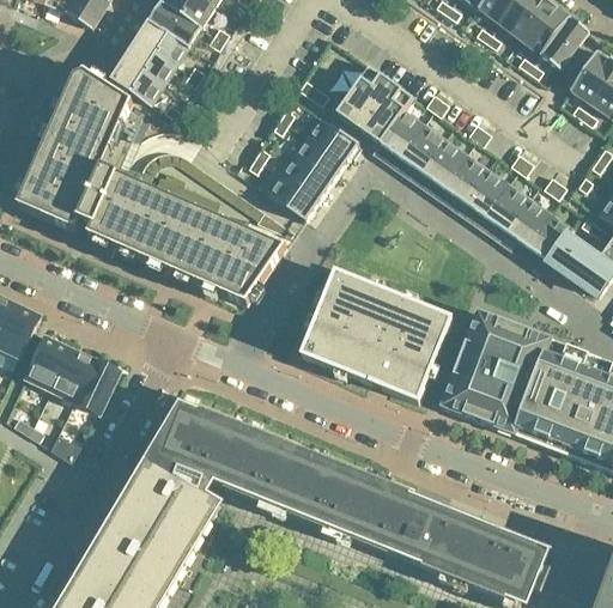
[(46,0),(44,2),(66,12),(92,29),(110,0),(46,0)]
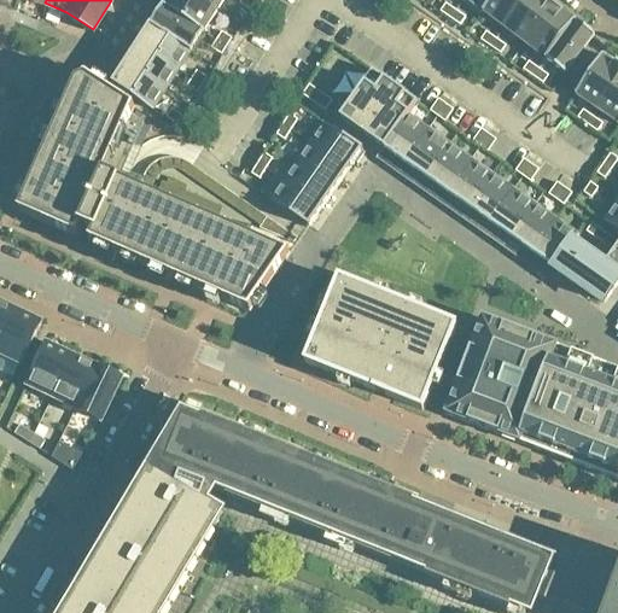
[(217,5),(210,0),(163,0),(163,1),(203,27),(217,5)]
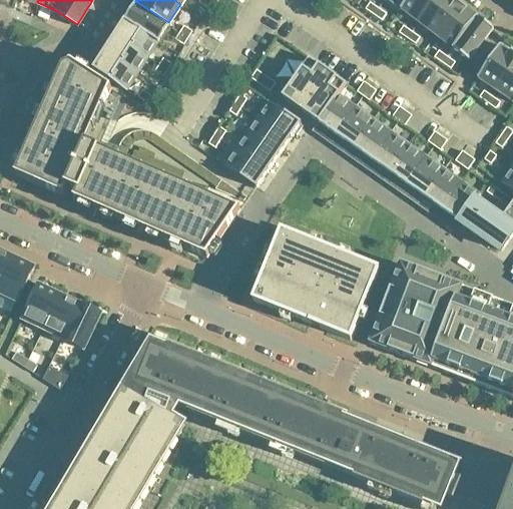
[(365,6),(374,12),(378,5),(371,0),(369,0),(365,6)]
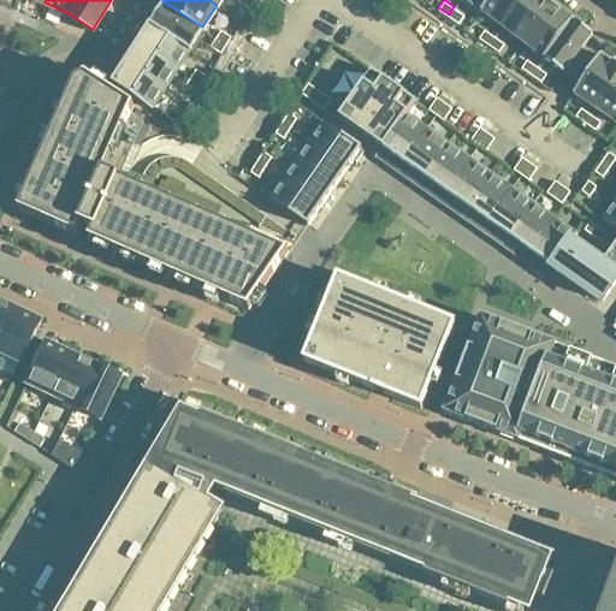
[(479,11),(486,0),(466,0),(479,11)]
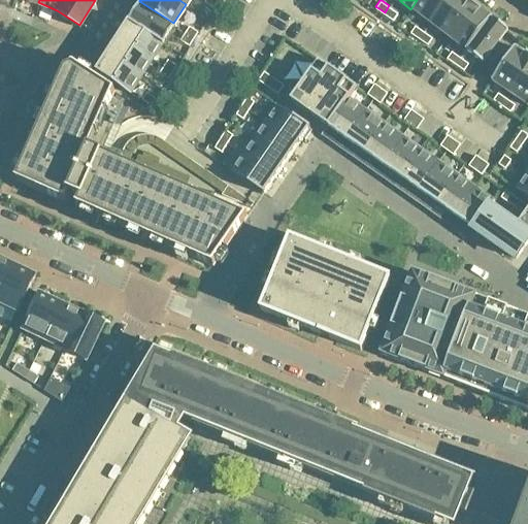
[(430,20),(444,0),(417,0),(410,9),(411,9),(414,7),(430,20)]
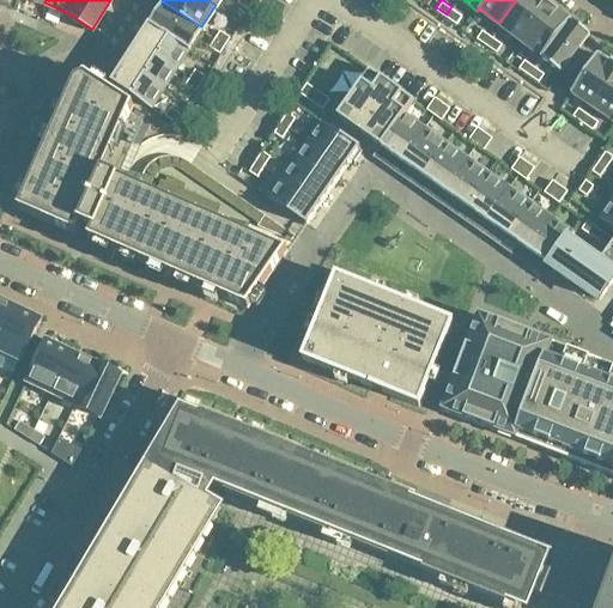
[(521,38),(550,0),(516,0),(499,23),(521,38)]
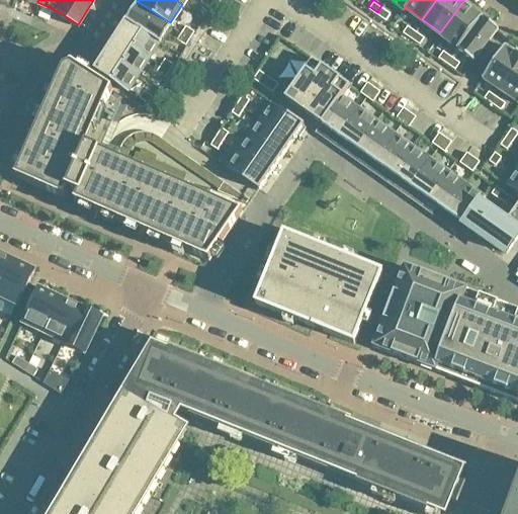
[(457,46),(482,13),(464,0),(440,32),(457,46)]
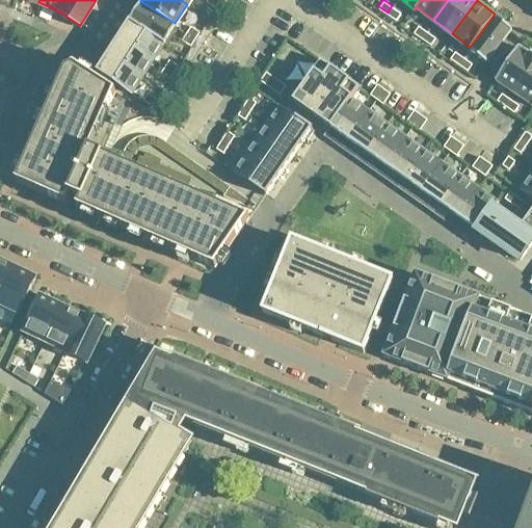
[(175,23),(140,1),(129,18),(164,40),(175,23)]
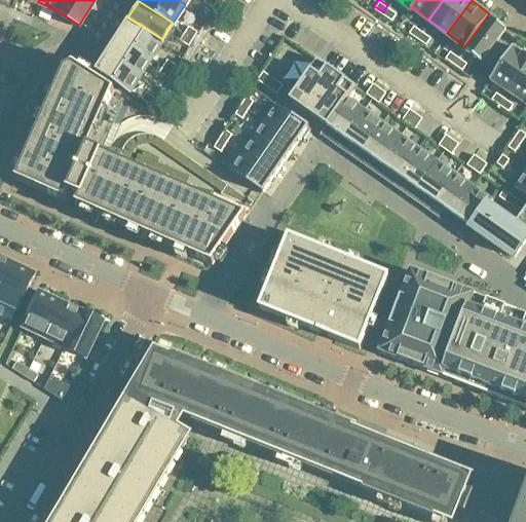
[(397,11),(387,5),(383,12),(391,17),(397,11)]
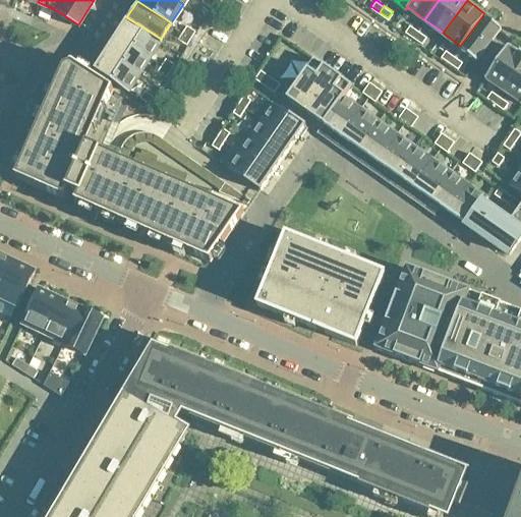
[(501,25),(484,13),(460,46),(476,58),(501,25)]
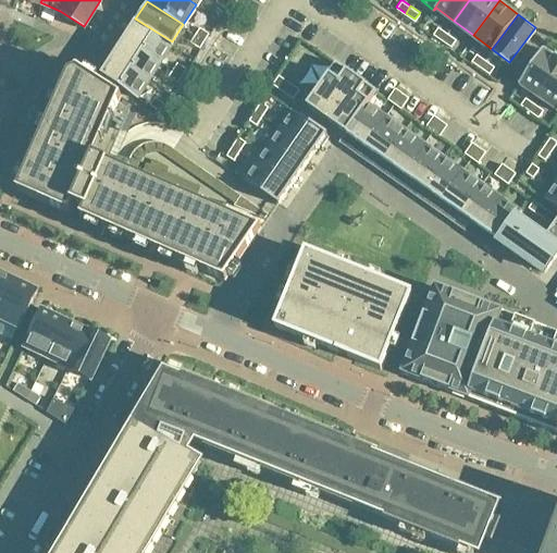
[(161,59),(172,41),(135,19),(124,36),(161,59)]
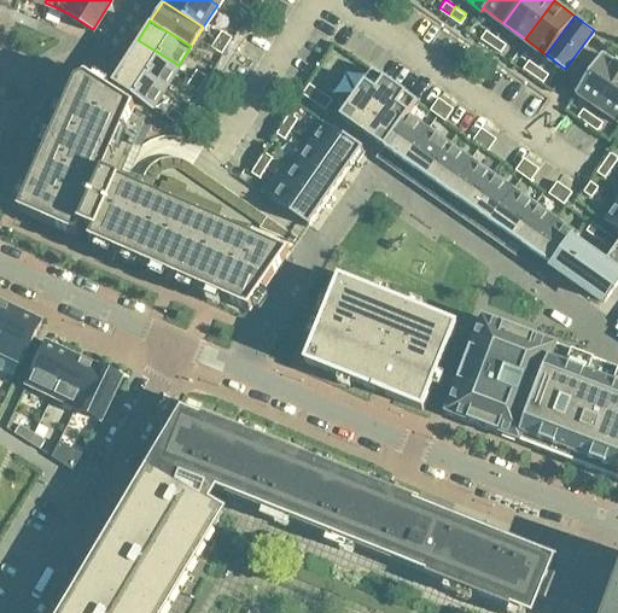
[(232,34),(222,28),(216,35),(227,42),(232,34)]
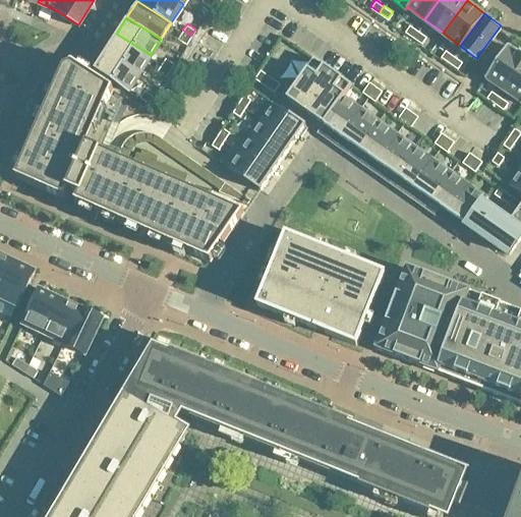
[(405,30),(413,36),(418,29),(410,23),(405,30)]
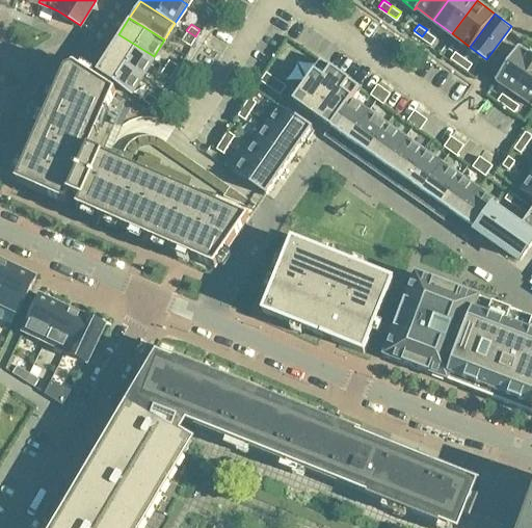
[(435,35),(427,29),(422,36),(430,43),(435,35)]
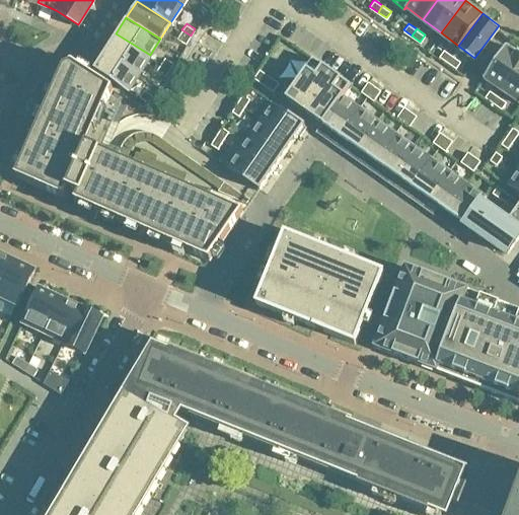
[(191,35),(181,29),(177,37),(186,43),(191,35)]
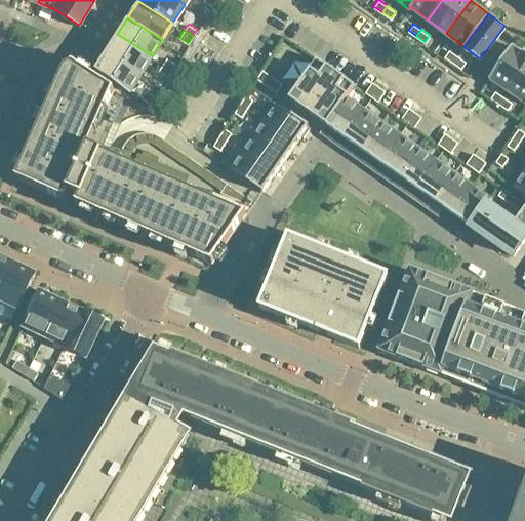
[(152,55),(117,34),(107,50),(140,73),(152,55)]
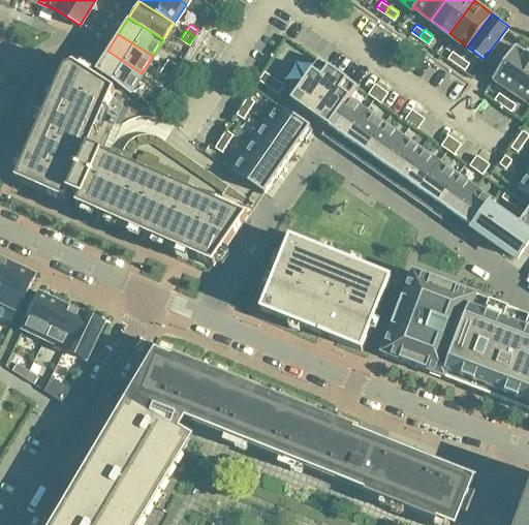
[(511,90),(528,64),(528,52),(516,43),(493,78),(511,90)]
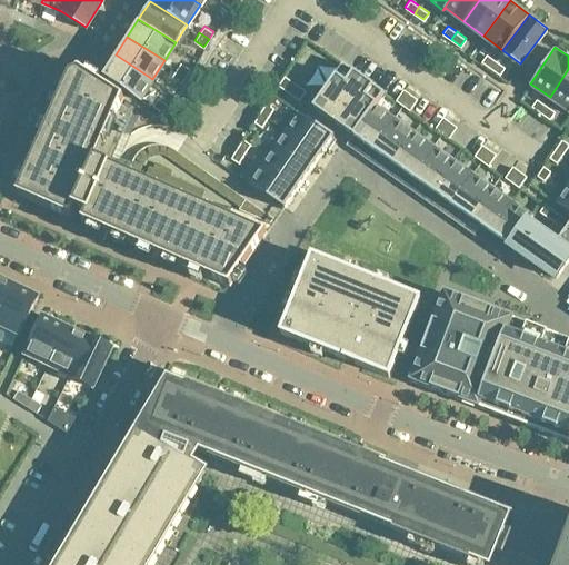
[(490,67),(496,59),(487,52),(481,60),(490,67)]
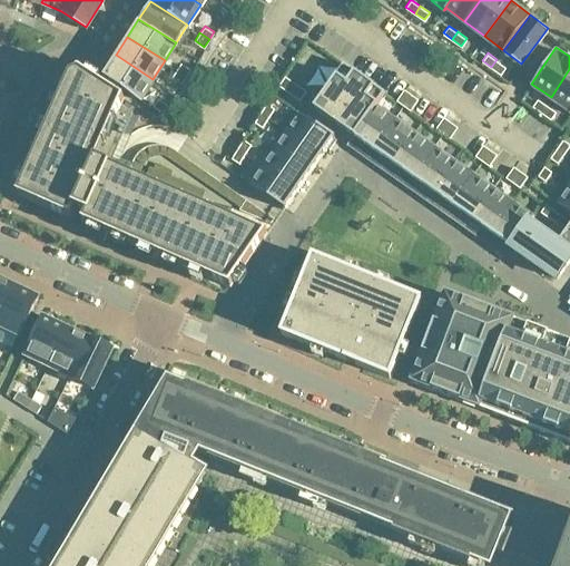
[(153,79),(116,55),(104,74),(140,98),(153,79)]
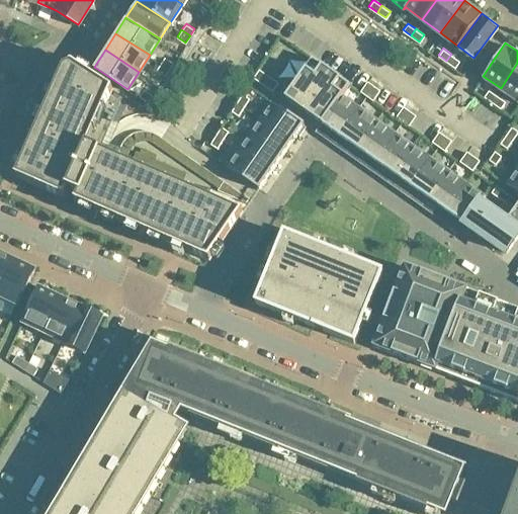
[(459,60),(451,54),(446,61),(454,67),(459,60)]
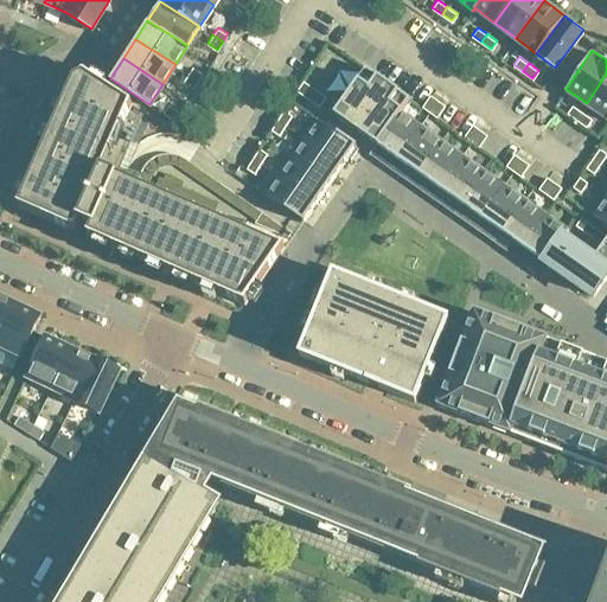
[(203,71),(193,65),(187,74),(198,79),(203,71)]
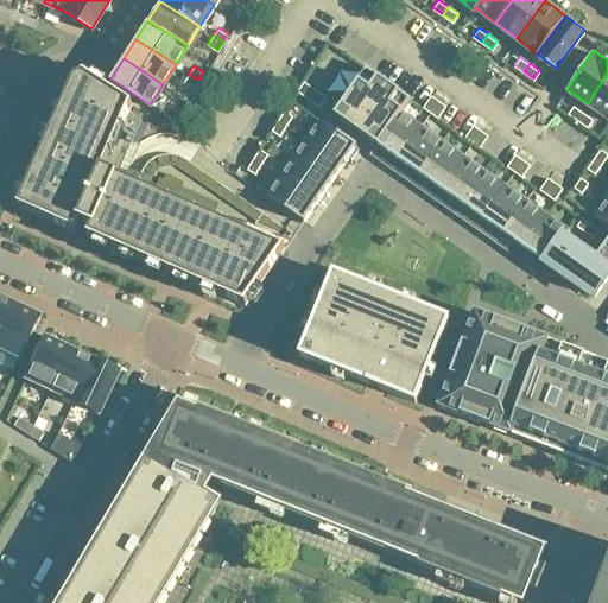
[(410,96),(367,65),(335,112),(378,141),(401,108),(410,96)]
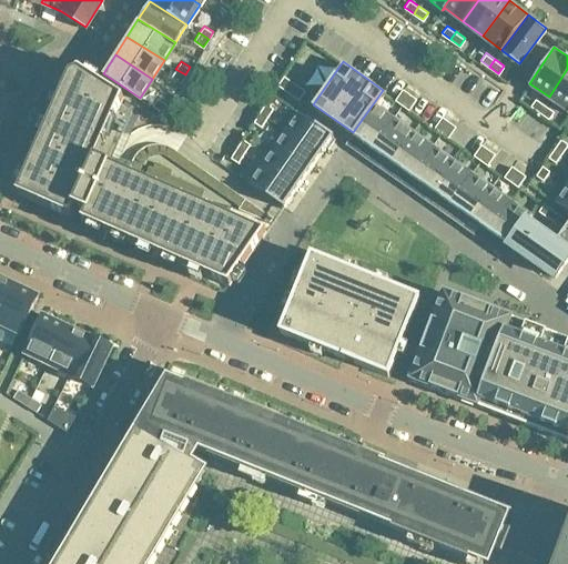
[(17,190),(10,204),(68,229),(220,296),(263,235),(264,234),(266,230),(233,215),(230,224),(107,170),(109,165),(110,165),(110,163),(109,163),(110,162),(108,161),(133,102),(122,94),(123,94),(101,80),(80,66),(80,67),(78,66),(69,70),(68,71),(61,86),(60,89),(60,90),(59,92),(59,93),(51,108),(51,110),(49,113),(49,114),(48,117),(40,134),(39,138),(39,139),(37,141),(29,161),(28,163),(27,164),(26,168),(18,185),(17,188),(17,189),(17,190)]
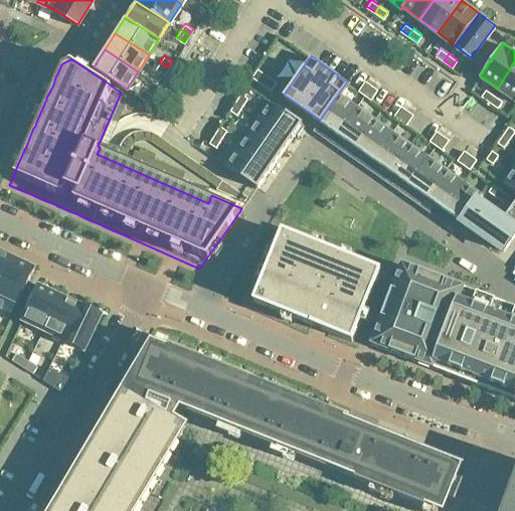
[(163,74),(168,67),(159,62),(155,68),(163,74)]
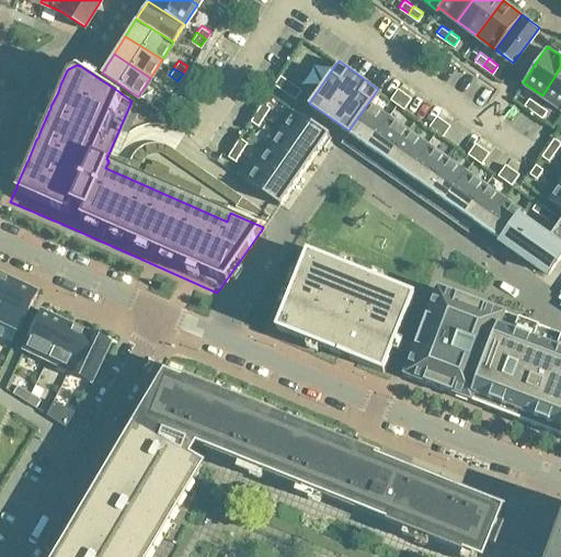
[(560,108),(560,68),(542,95),(560,108)]
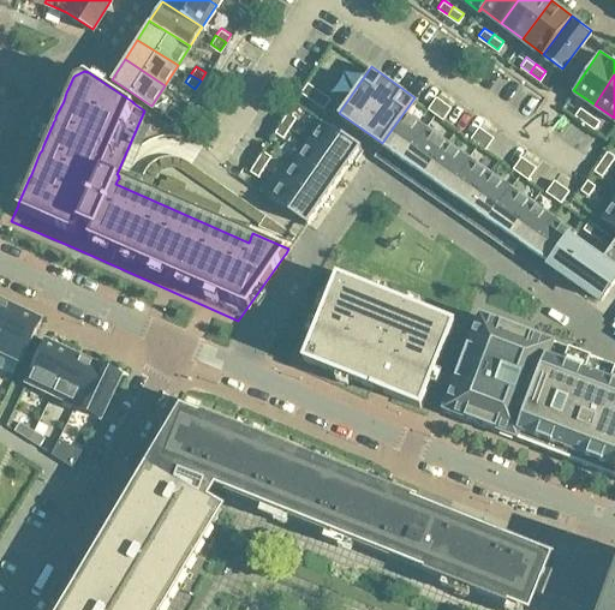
[(310,96),(317,87),(308,81),(300,90),(310,96)]
